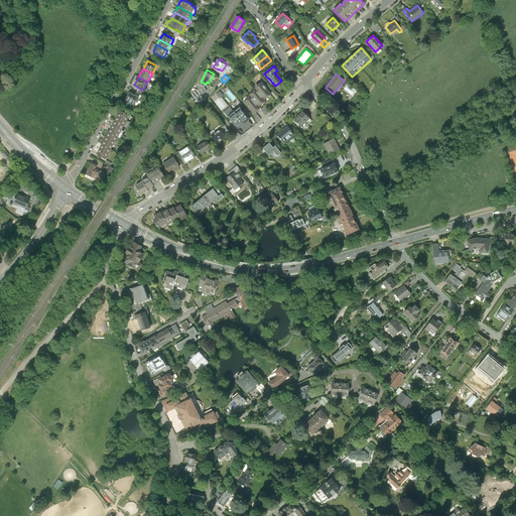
[(206,84),(201,82),(200,84),(207,92),(210,89),(208,86),(209,83),(207,82),(206,84)]
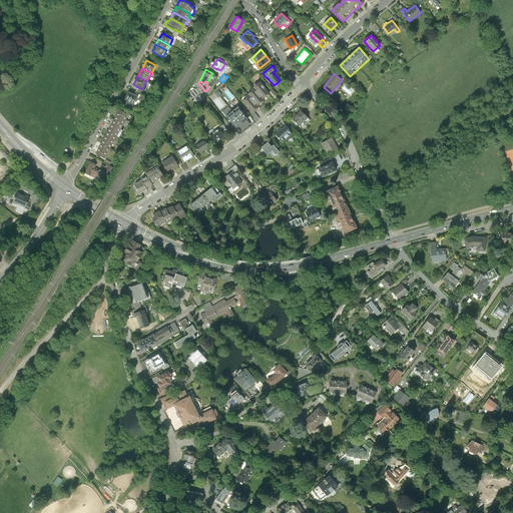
[(270,93),(261,82),(253,88),(254,89),(248,94),(249,96),(242,101),(251,113),(259,107),(258,105),(265,100),(263,98),(270,93)]
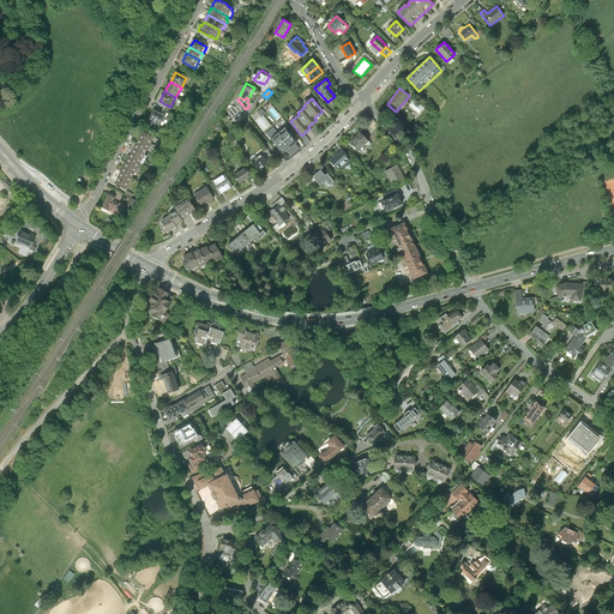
[(155,110),(151,115),(162,120),(164,116),(164,115),(161,113),(155,110)]
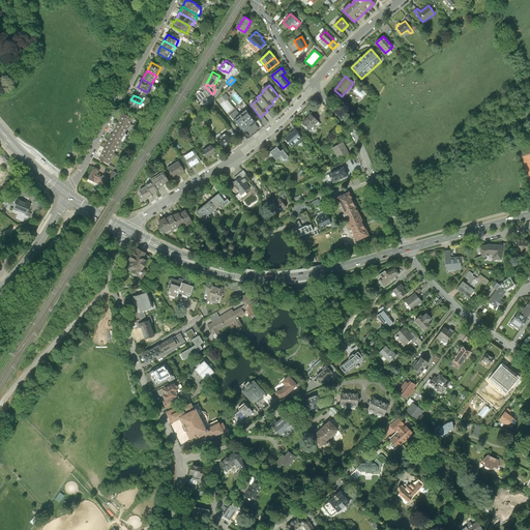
[(137,109),(140,104),(130,99),(128,104),(137,109)]
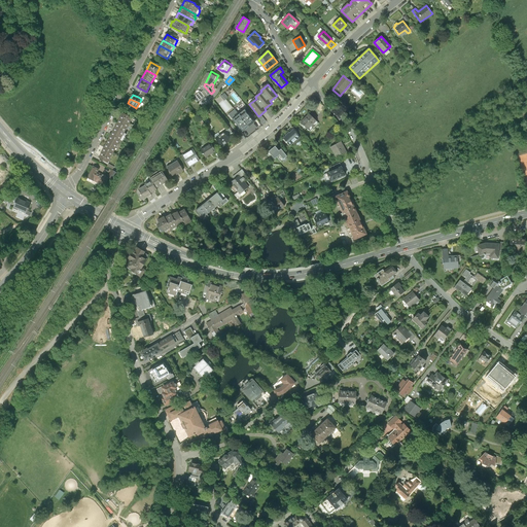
[(239,114),(249,127),(255,121),(245,109),(239,114)]
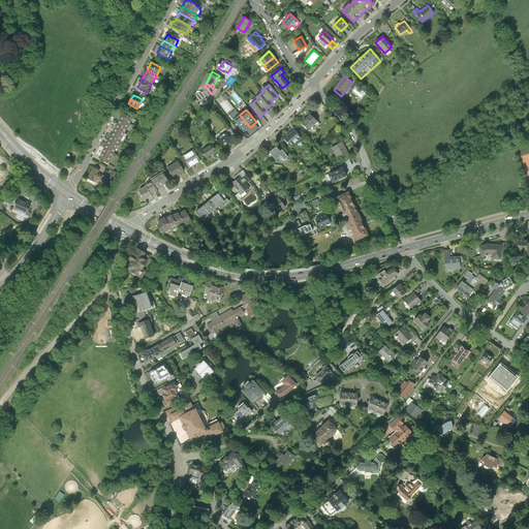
[(124,114),(118,124),(126,129),(132,118),(124,114)]
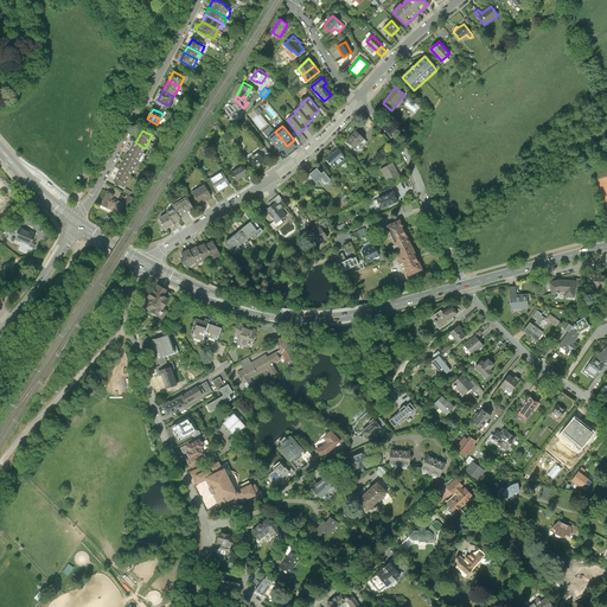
[(275,132),(267,138),(279,152),(287,146),(275,132)]
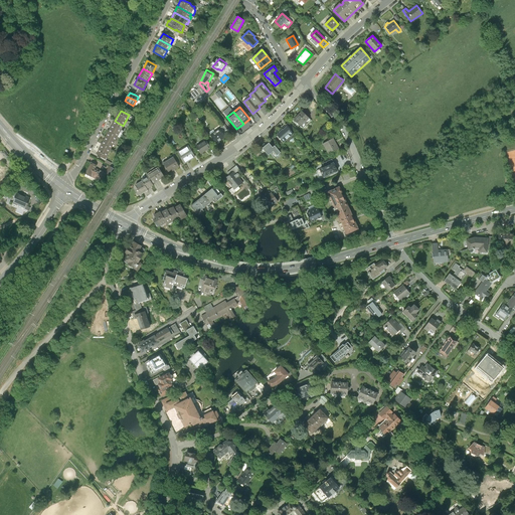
[(302,112),(294,120),(300,126),(308,118),(302,112)]
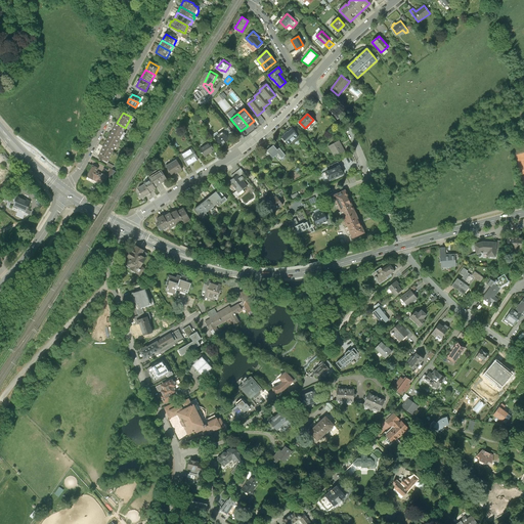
[(117,123),(111,134),(119,139),(125,128),(117,123)]
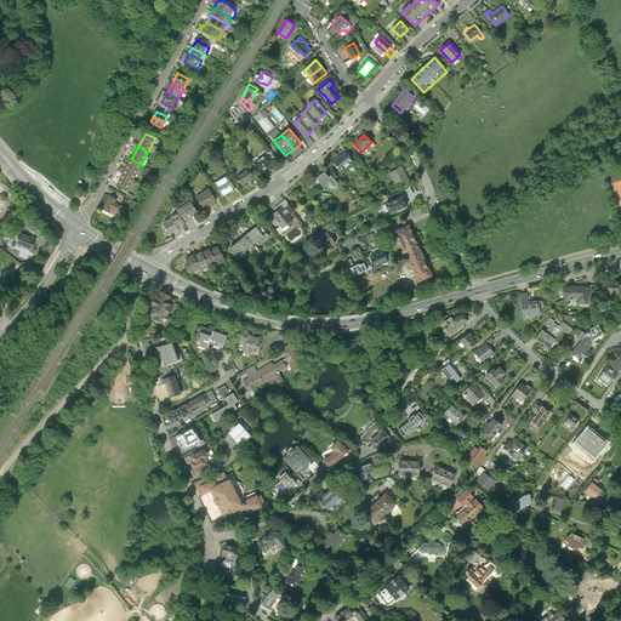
[(353,161),(346,152),(334,163),(341,171),(345,169),(347,171),(354,164),(353,161)]
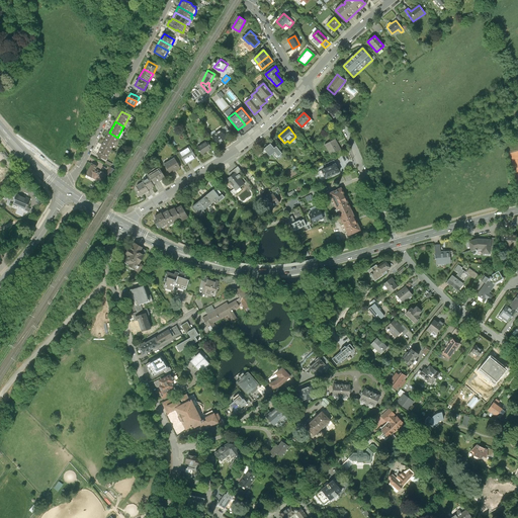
[(211,137),(217,144),(226,138),(221,131),(211,137)]
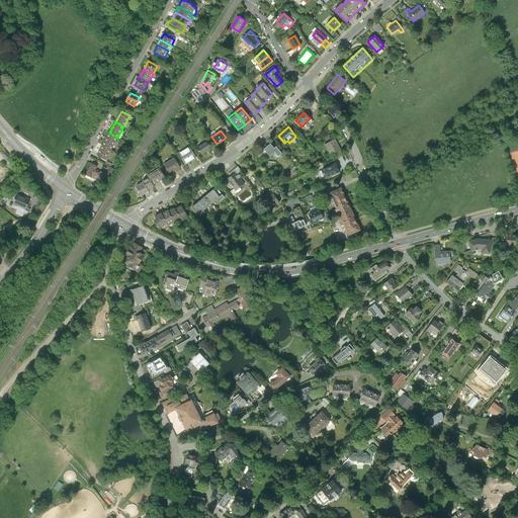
[(109,133),(103,144),(111,149),(117,138),(109,133)]
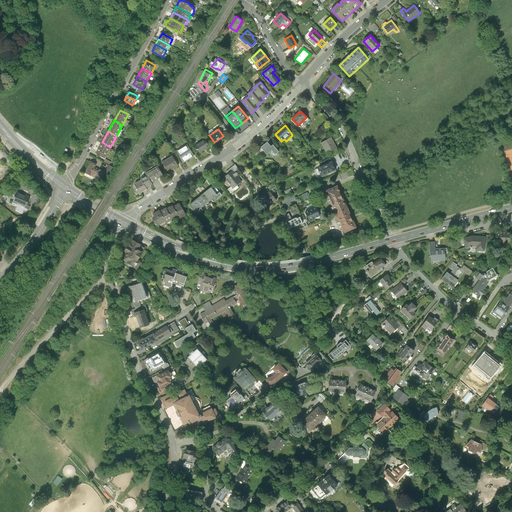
[(204,138),(205,140),(209,146),(212,145),(206,136),(204,138)]
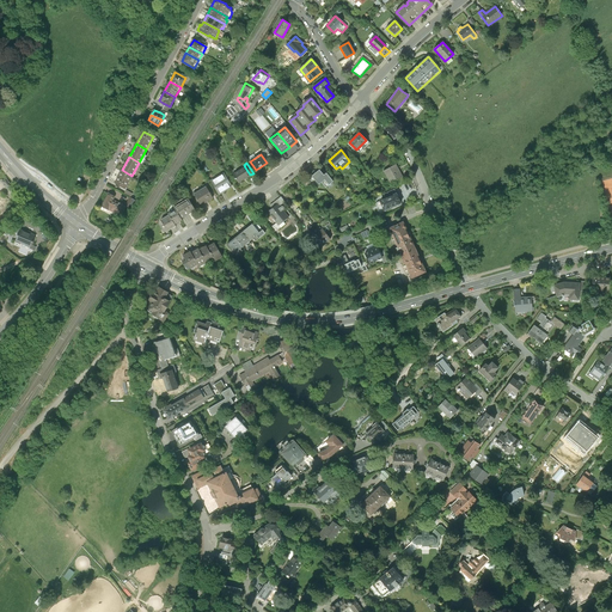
[(403,177),(396,165),(384,171),(391,183),(396,181),(403,177)]
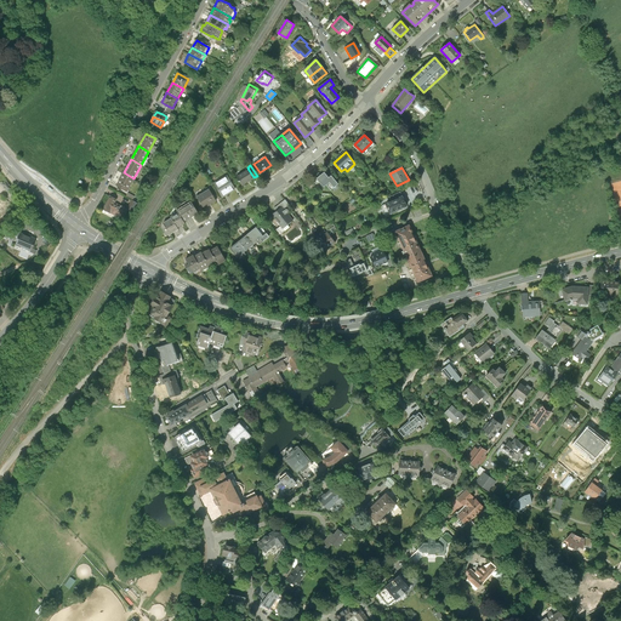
[(249,170),(237,177),(243,184),(254,177),(249,170)]
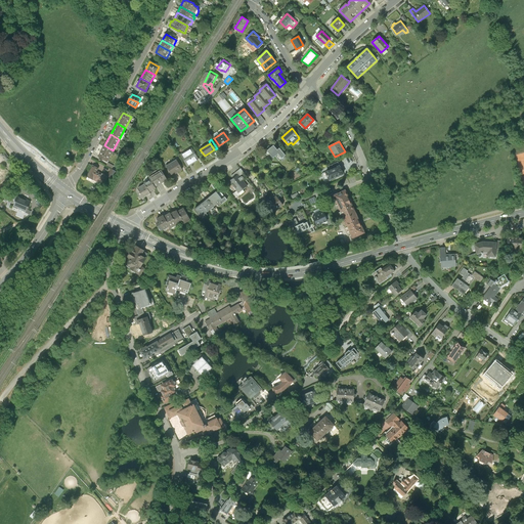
[(106,162),(113,150),(104,145),(98,157),(106,162)]
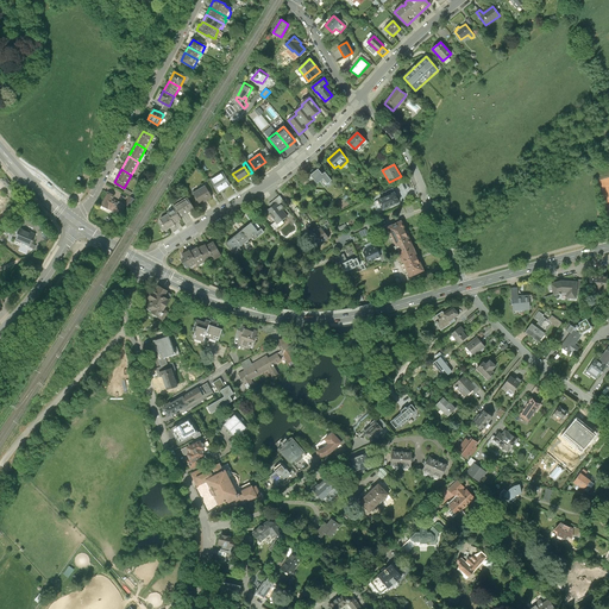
[(322,176),(319,170),(312,176),(318,184),(321,182),(325,187),(332,182),(326,174),(322,176)]
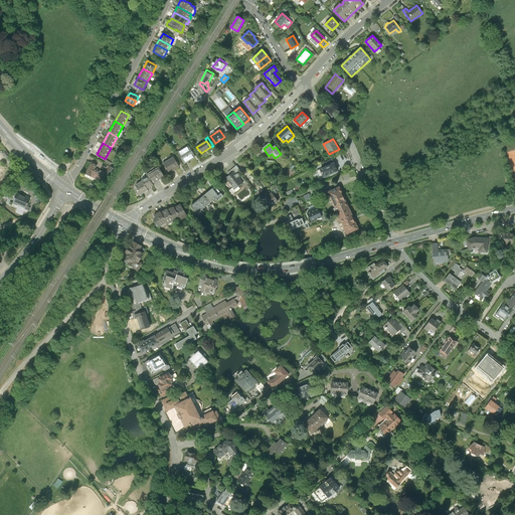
[(189,147),(178,153),(185,163),(195,157),(189,147)]
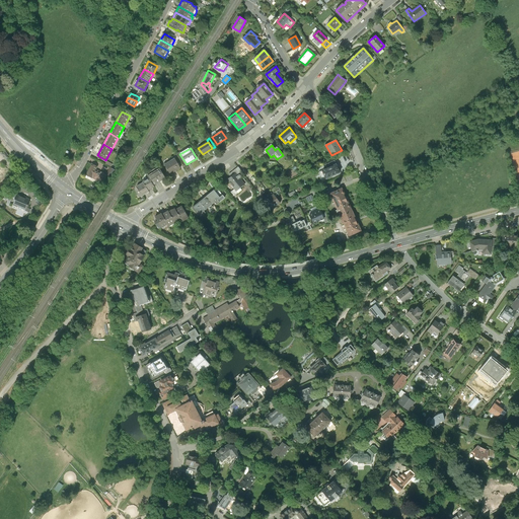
[(10,157),(5,151),(2,154),(7,160),(10,157)]
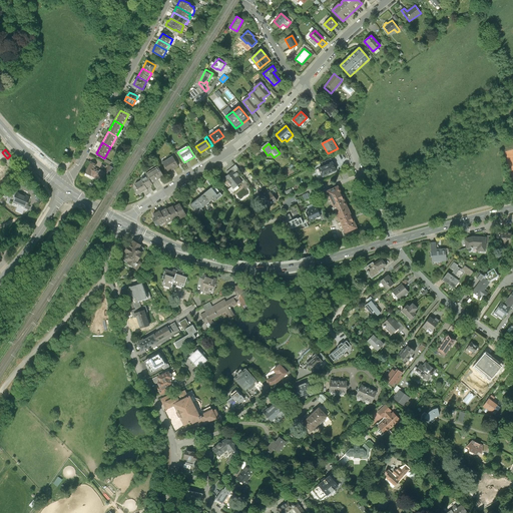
[(173,157),(163,163),(168,171),(178,165),(173,157)]
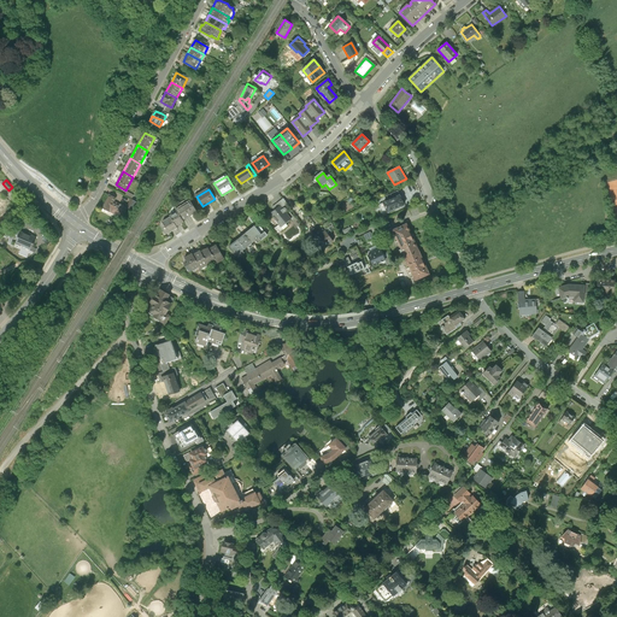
[(398,191),(387,197),(388,199),(383,201),(385,203),(380,205),(383,213),(404,205),(398,191)]
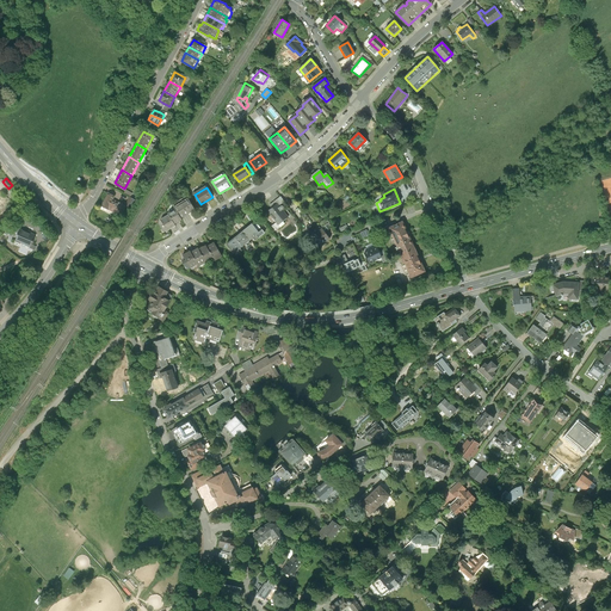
[(109,192),(102,205),(113,213),(118,203),(113,199),(116,196),(109,192)]
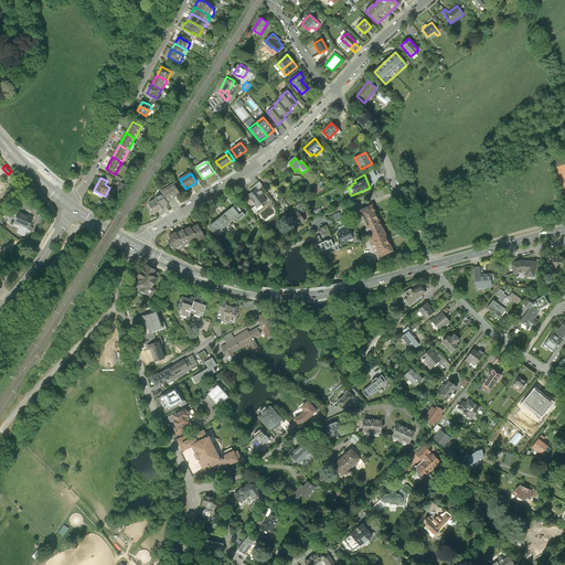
[(127,187),(120,182),(116,190),(119,192),(123,194),(127,187)]
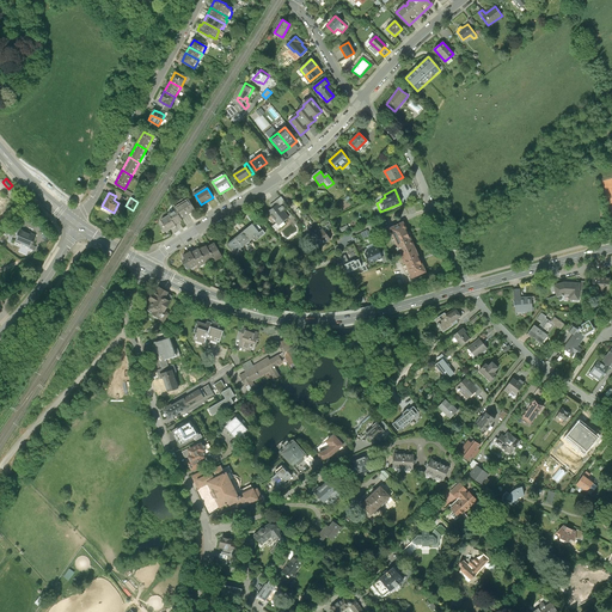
[(270,206),(273,208),(277,204),(282,209),(287,204),(281,197),(270,206)]
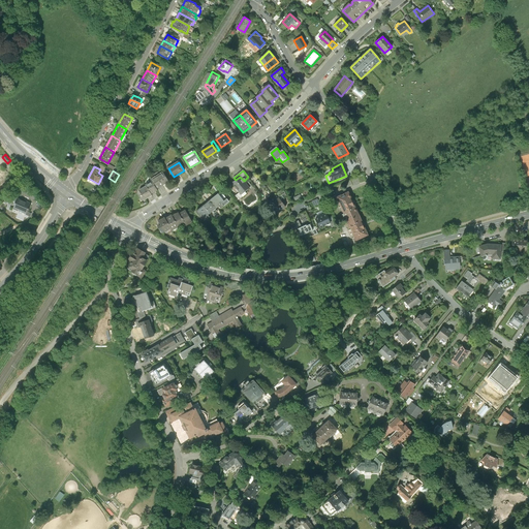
[(151,180),(152,181),(157,189),(169,181),(163,172),(151,180)]
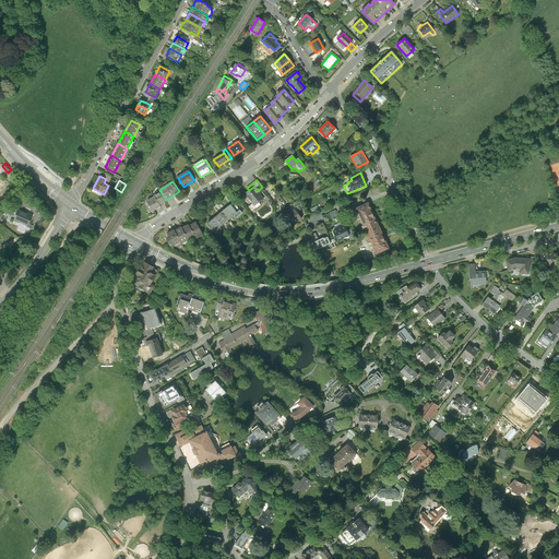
[(113,200),(118,190),(115,188),(109,185),(108,186),(104,194),(113,200)]
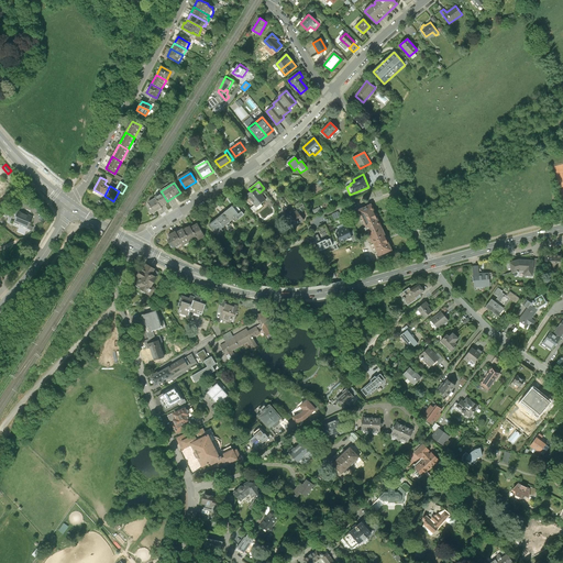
[(251,191),(246,195),(256,207),(265,200),(260,192),(255,188),(251,191)]
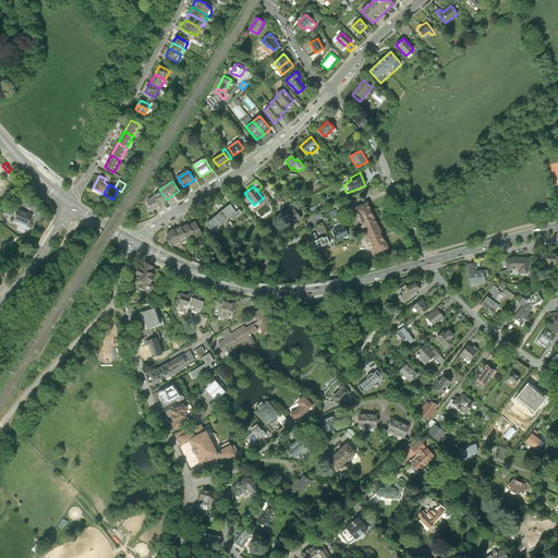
[(167,201),(166,199),(160,191),(154,195),(155,196),(160,205),(167,201)]
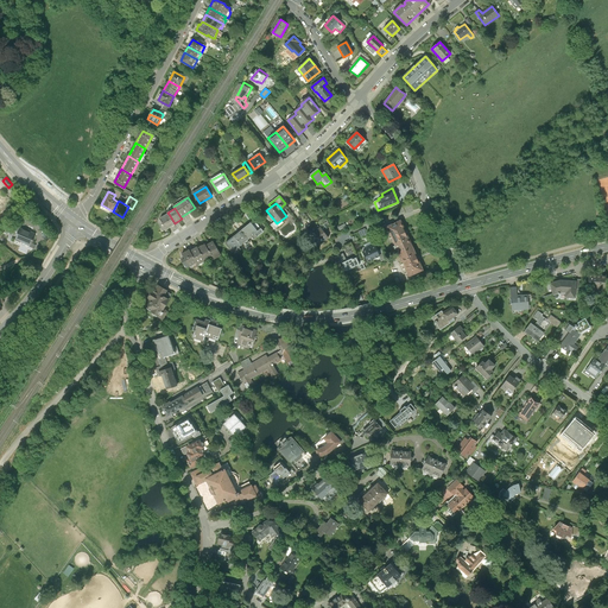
[(175,225),(175,223),(169,214),(160,219),(168,229),(175,225)]
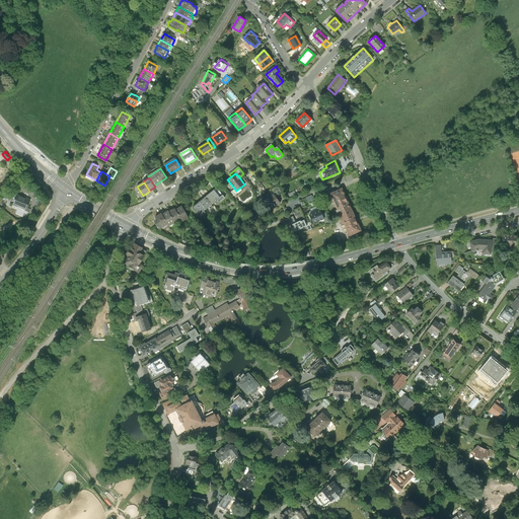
[(330,194),(341,216),(347,214),(346,211),(351,209),(342,189),(330,194)]
